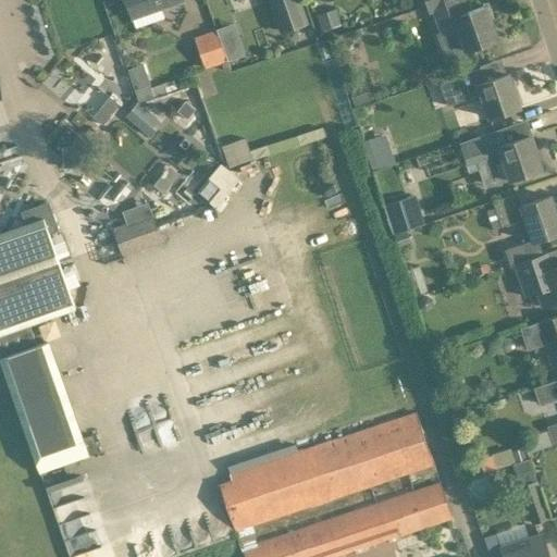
[(151,10),(177,0),(125,0),(130,10),(149,3),(151,10)]
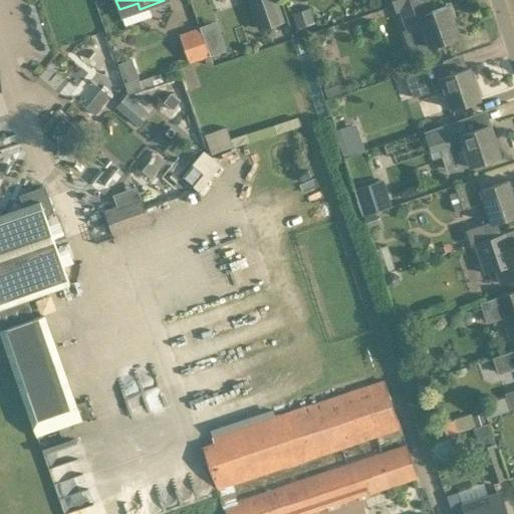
[(281,20),(274,0),(248,0),(258,28),(281,20)]
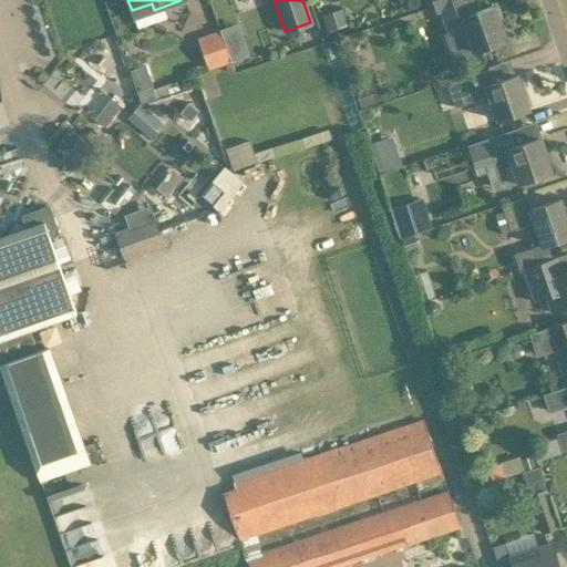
[(442,9),(446,22),(450,33),(466,28),(474,50),(506,39),(494,6),(472,13),(467,1),(470,0),(433,0),(436,10),(442,9)]
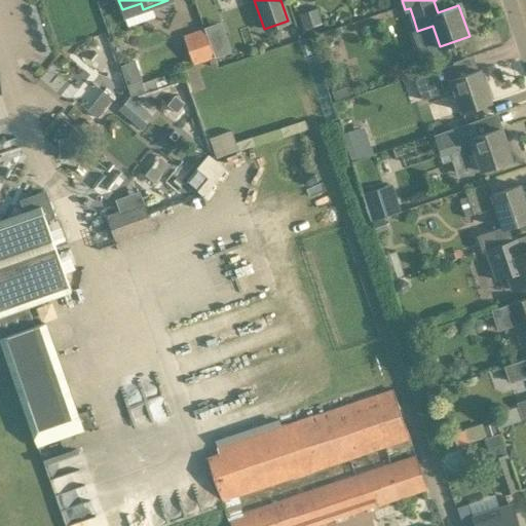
[(193,66),(216,58),(205,28),(183,36),(193,66)]
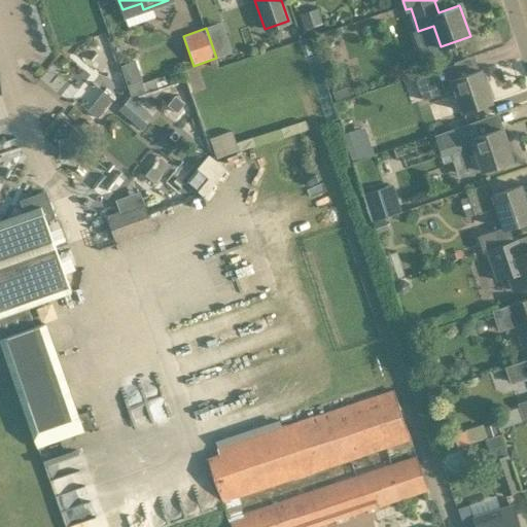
[(131,97),(147,91),(136,60),(120,65),(131,97)]
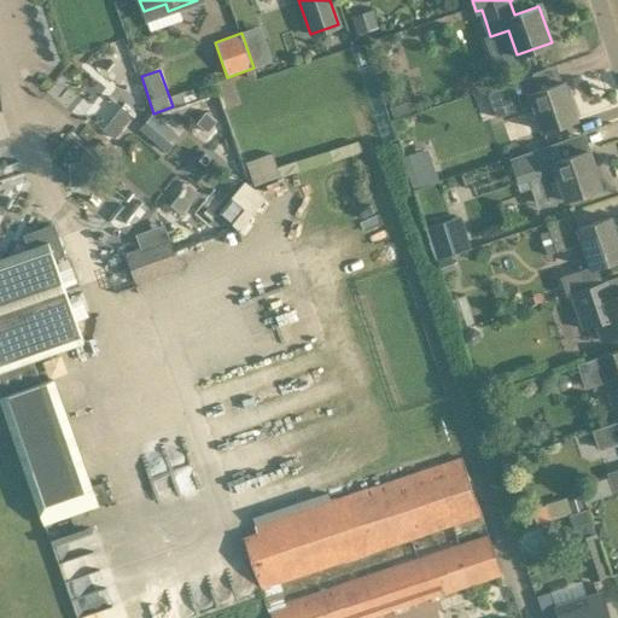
[(534,104),(542,130),(577,118),(565,81),(538,89),(534,75),(473,95),(477,108),(490,103),(495,118),(534,104)]
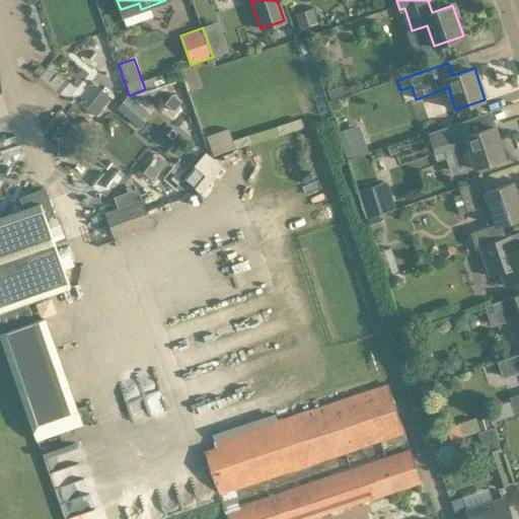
[(330,98),(344,94),(337,76),(324,81),(330,98)]
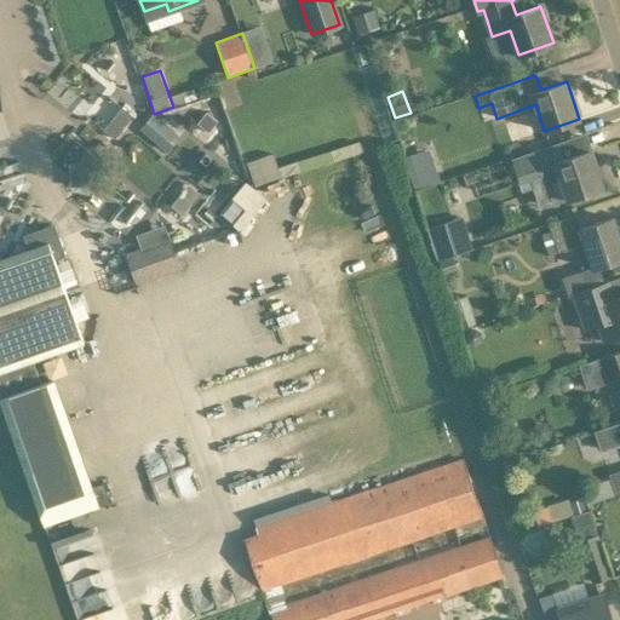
[(122,131),(135,115),(121,105),(109,121),(122,131)]
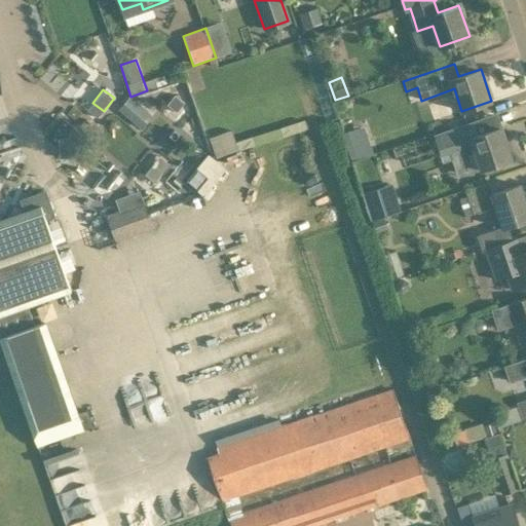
[(474,122),(454,128),(434,136),(441,158),(458,152),(465,175),(512,159),(500,127),(478,135),(474,122)]
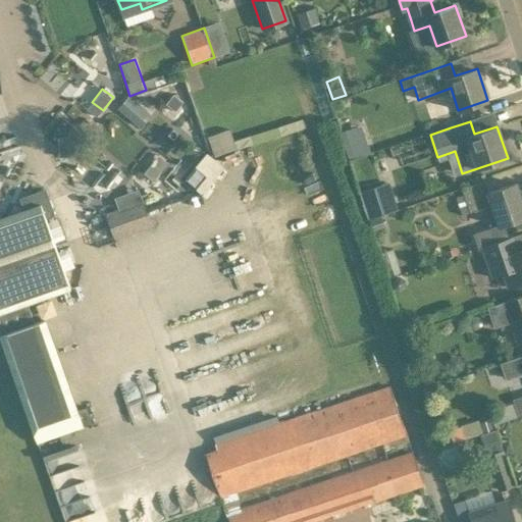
[(237,148),(229,129),(208,137),(215,156),(237,148)]
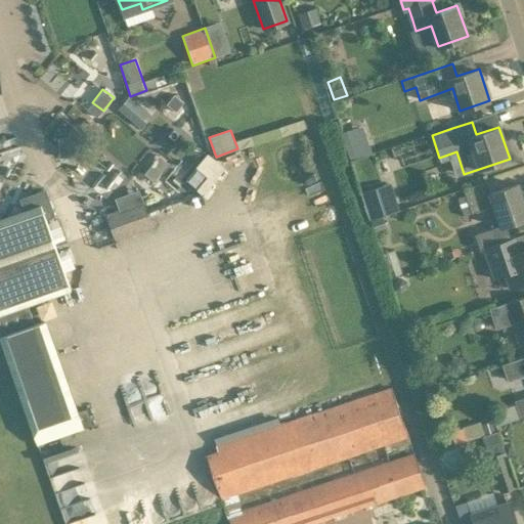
[(0,141),(0,193),(1,194),(1,166),(24,160),(16,137),(0,141)]
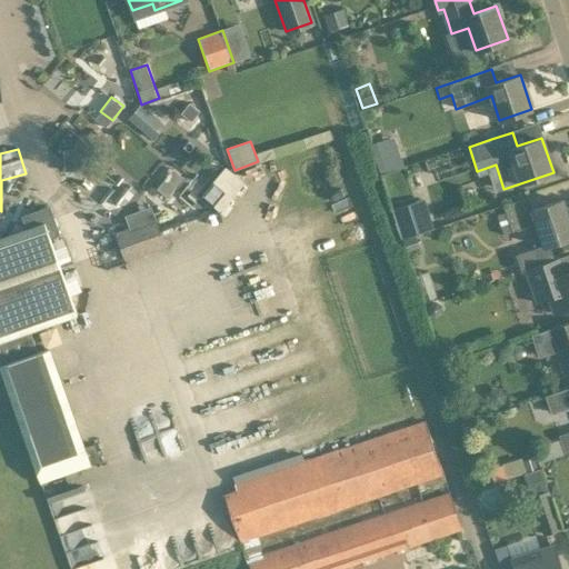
[(405,167),(400,155),(377,162),(380,175),(405,167)]
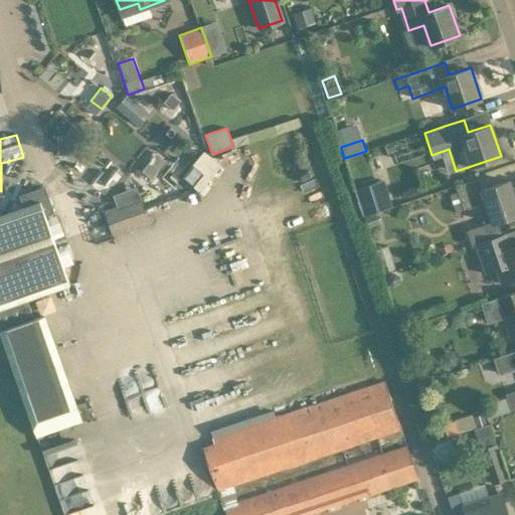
[(152,179),(171,161),(156,146),(137,164),(152,179)]
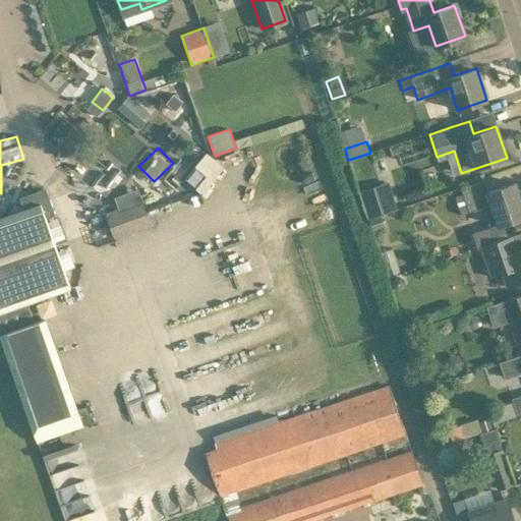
[(498,225),(507,222),(520,217),(520,199),(515,182),(488,191),(484,180),(461,188),(463,193),(455,196),(461,214),(490,204),(498,225)]
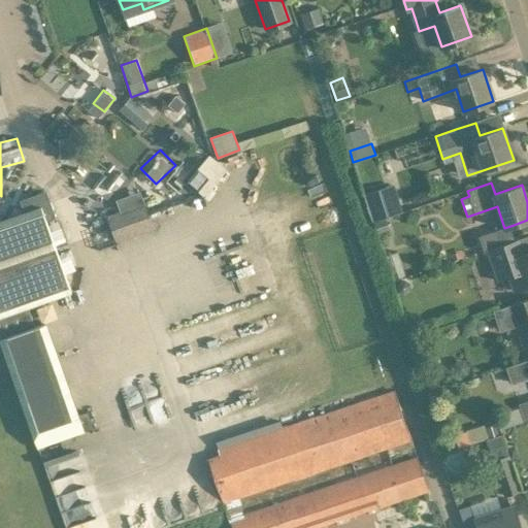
[(372,222),(398,213),(389,186),(364,194),(372,222)]
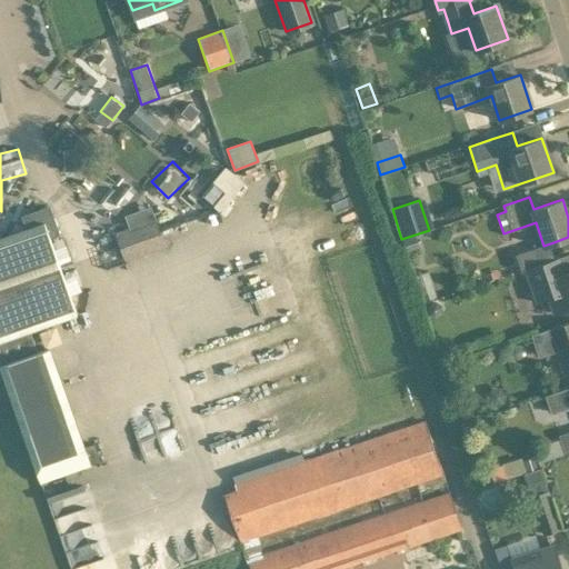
[(115,232),(126,261),(167,245),(151,203),(125,215),(129,227),(115,232)]
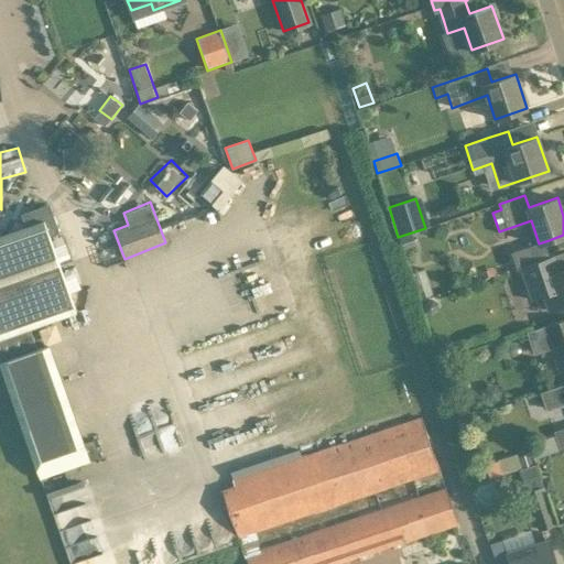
[(33,209),(26,225),(0,234),(0,336),(29,327),(76,311),(50,234),(58,230),(50,204),(33,209)]
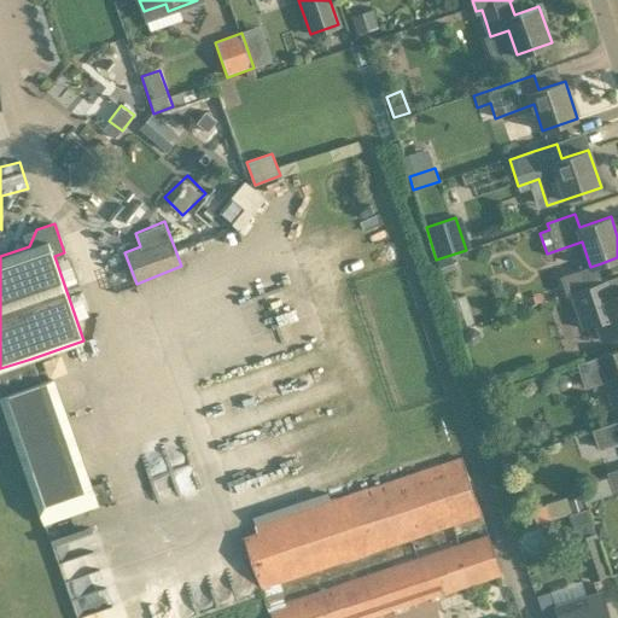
[(452,256),(437,261),(442,273),(455,268),(452,256)]
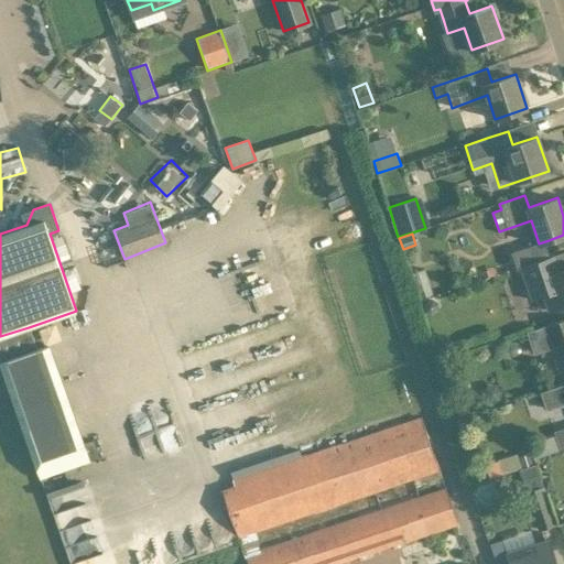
[(545,242),(539,243),(511,252),(516,269),(521,267),(533,301),(546,295),(551,310),(563,304),(563,268),(554,272),(549,257),(545,242)]
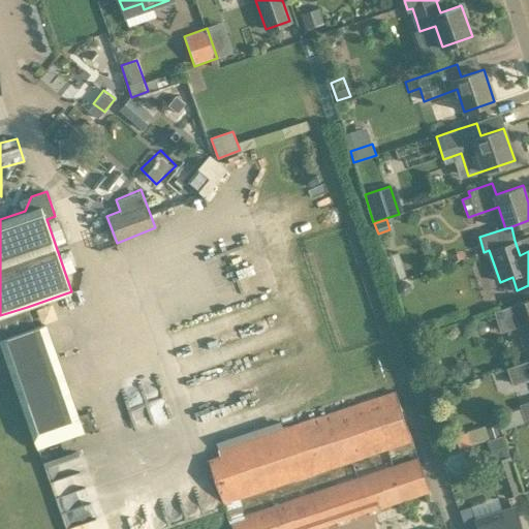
[(403,296),(408,294),(411,289),(410,284),(406,281),(401,282),(398,286),(399,292),(403,296)]
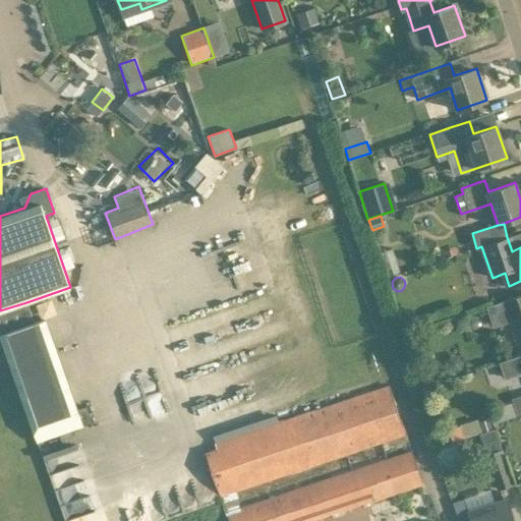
[(520,316),(520,295),(503,302),(509,321),(520,316)]
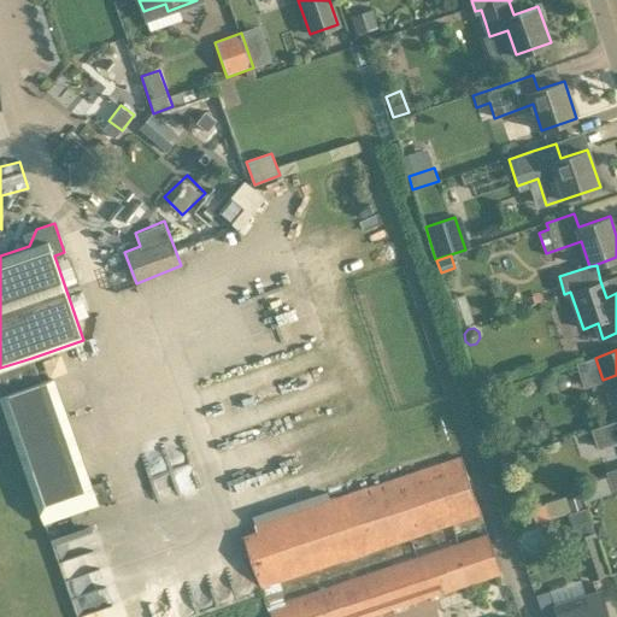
[(0,395),(0,397),(41,382),(31,358),(0,368),(0,395)]
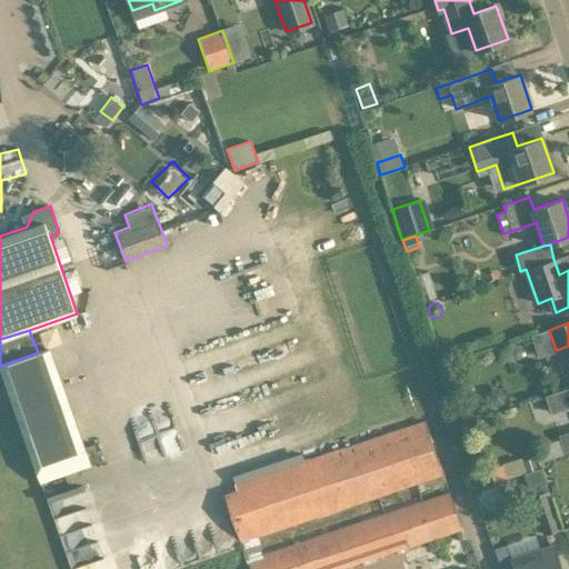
[(566,373),(568,383),(568,356),(561,360),(561,362),(559,362),(562,375),(566,373)]
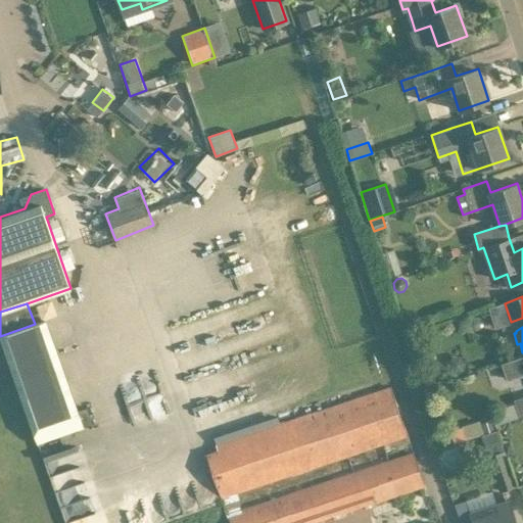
[(522,373),(522,370),(522,355),(503,363),(508,379),(522,373)]
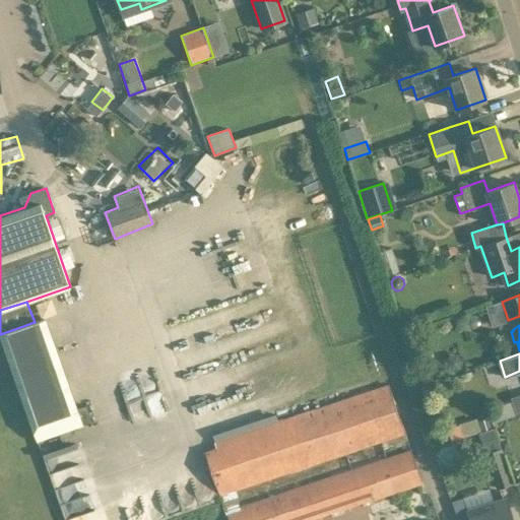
[(432,370),(421,374),(427,387),(437,383),(432,370)]
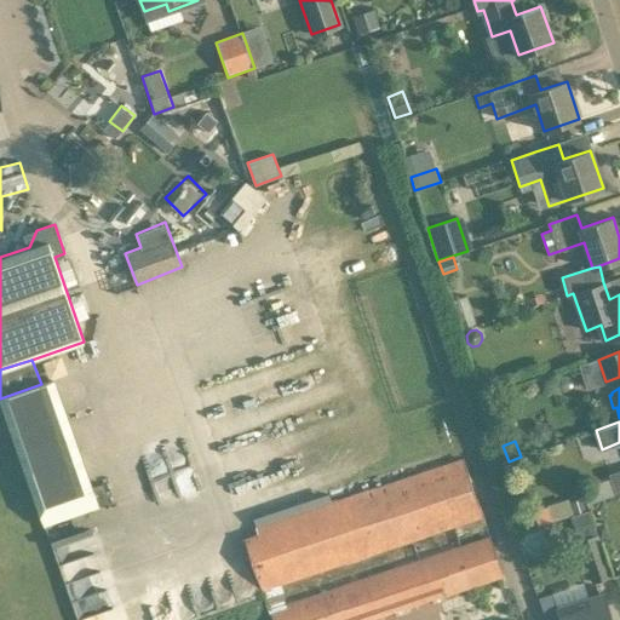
[(458,535),(486,526),(464,458),(442,465),(333,501),(257,527),(256,527),(258,533),(244,539),(264,602),(281,596),(277,586),(455,527),(458,535)]
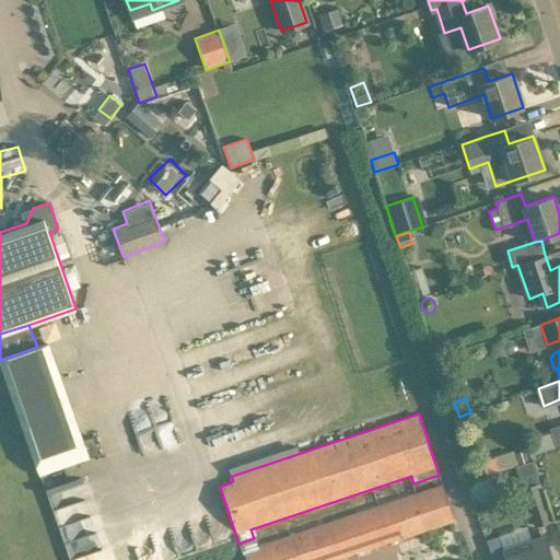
[(514,453),(517,465),(531,461),(527,448),(514,453)]
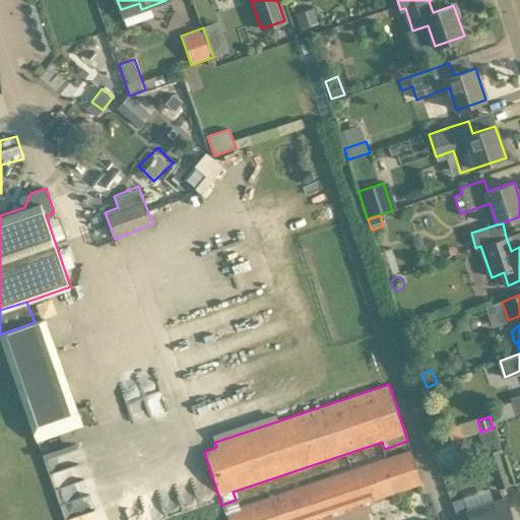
[(513,484),(501,448),(498,440),(483,445),(486,453),(483,454),(497,491),(513,484)]
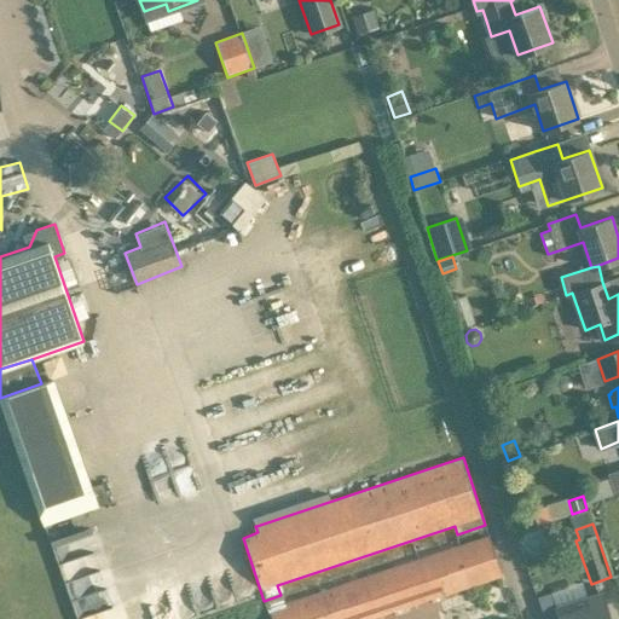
[(284,605),(281,595),(264,601),(270,618),(376,618),(503,577),(489,534),(284,605)]
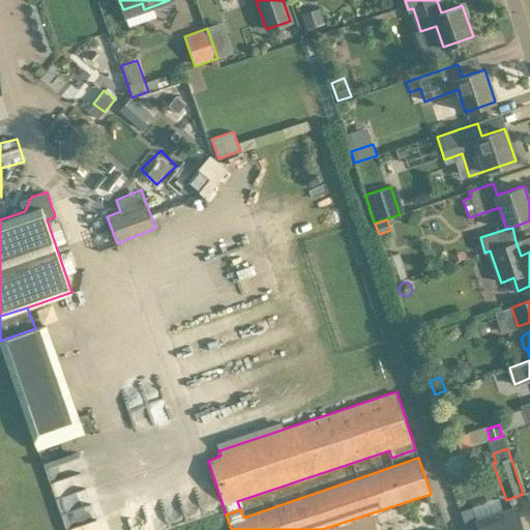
[(523,529),(516,506),(503,510),(476,520),(477,525),(468,528),(468,529),(523,529)]
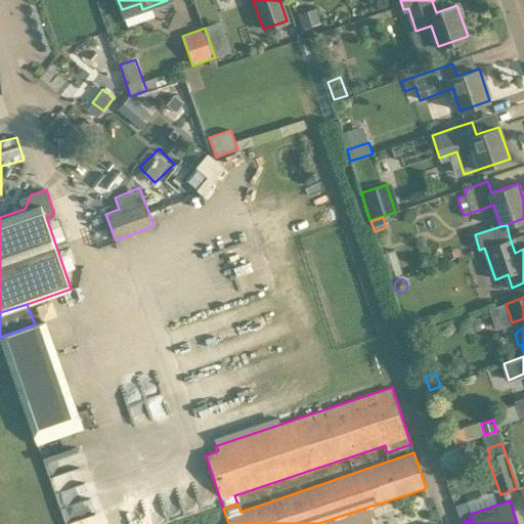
[(470,514),(466,501),(455,505),(462,522),(463,522),(472,519),(470,514)]
